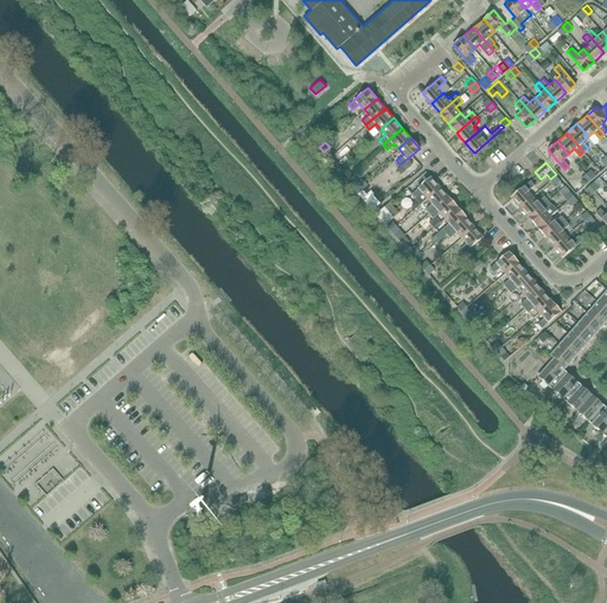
[(339,165),(334,170),(338,174),(344,170),(339,165)]
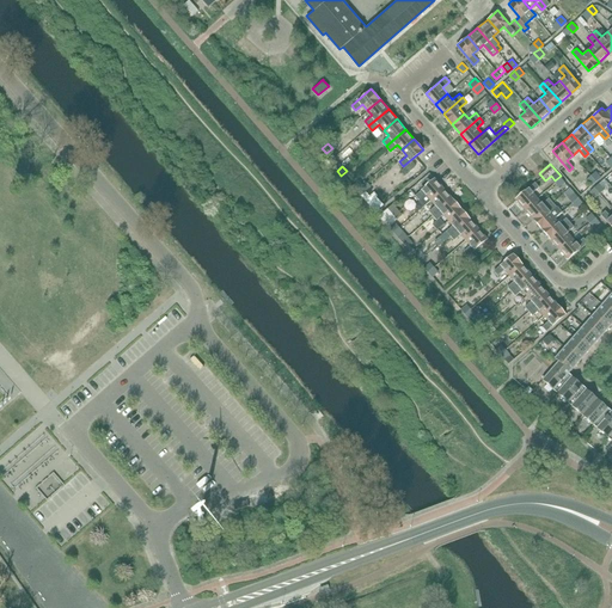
[(591,184),(594,179),(589,173),(585,178),(591,184)]
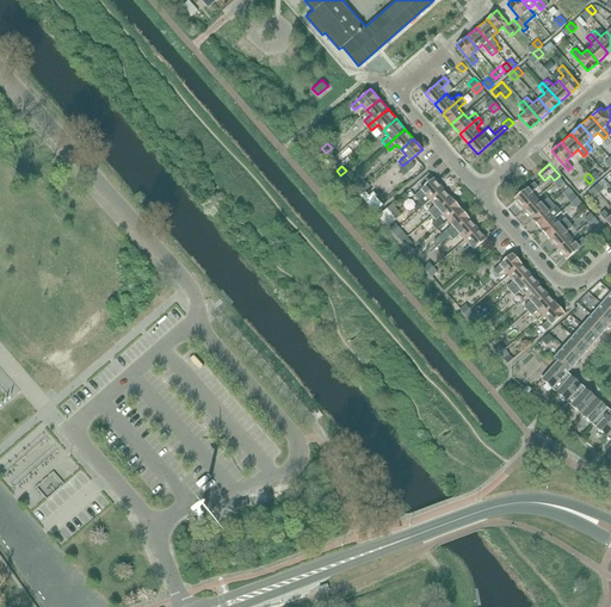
[(557,185),(563,180),(560,175),(554,180),(557,185)]
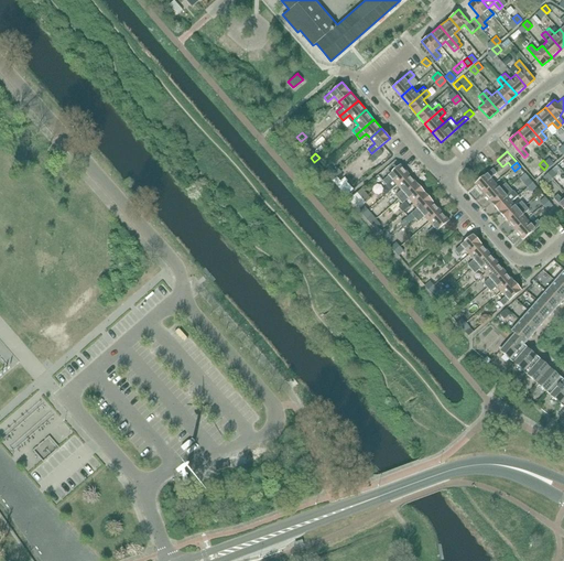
[(397,183),(409,173),(400,163),(382,179),(386,183),(392,177),(397,183)]
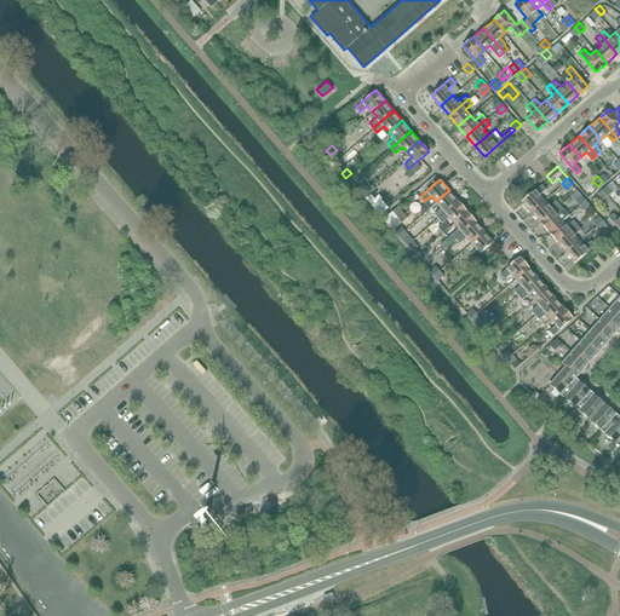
[(361,190),(367,185),(363,180),(357,186),(361,190)]
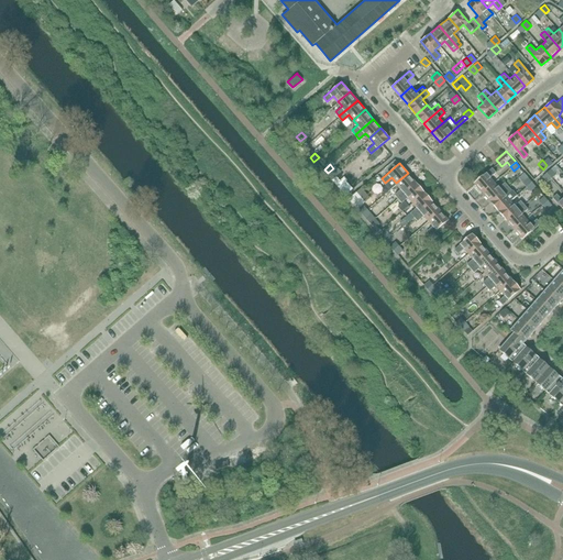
[(489,175),(495,169),(493,166),(474,182),(483,190),(494,180),(489,175)]
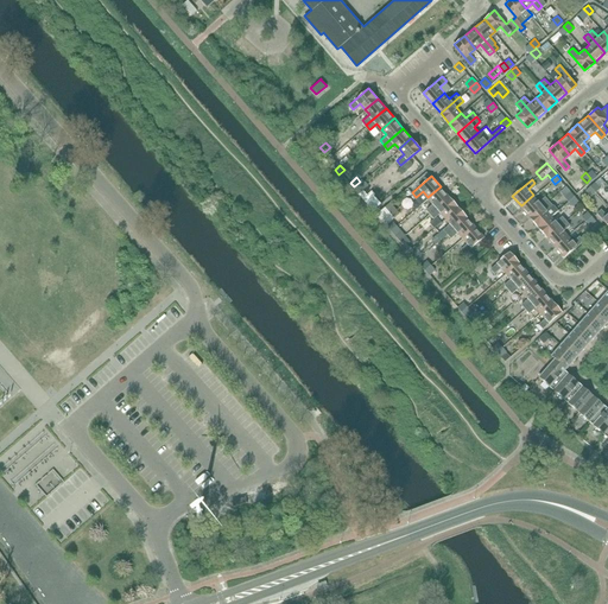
[(590,185),(595,191),(600,186),(595,180),(590,185)]
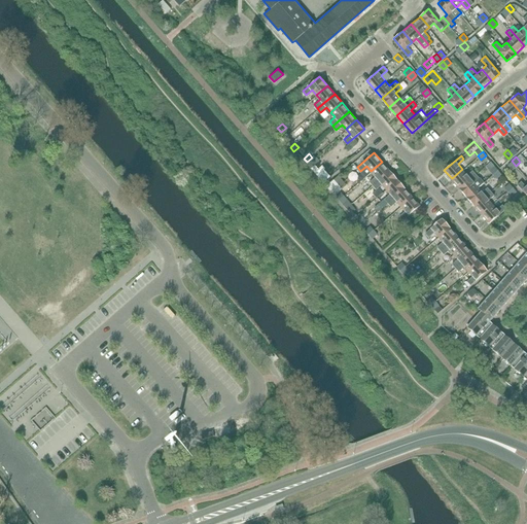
[(312,158),(307,162),(311,166),(316,162),(312,158)]
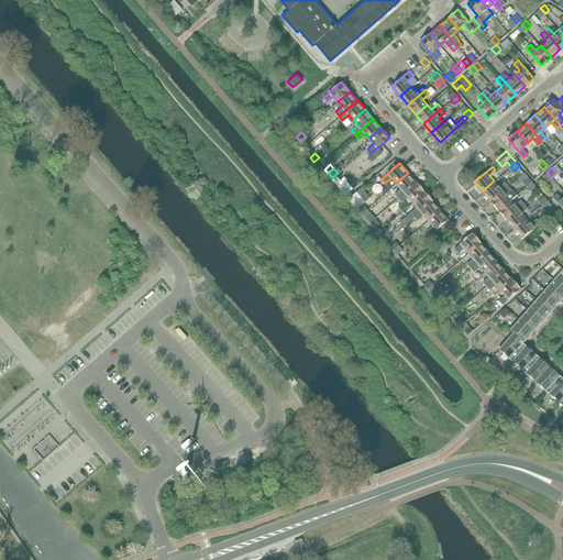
[(345,193),(353,186),(346,179),(346,178),(340,171),(332,178),(345,193)]
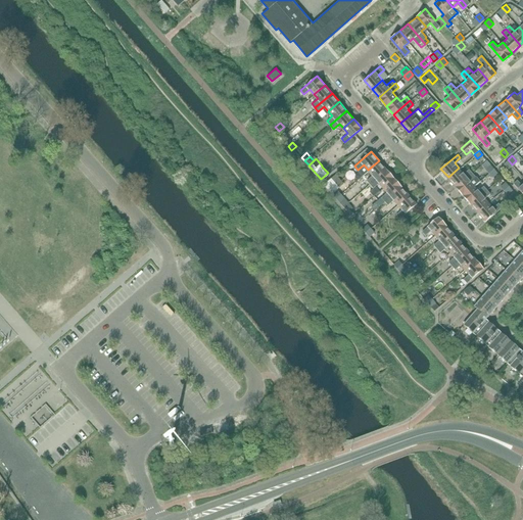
[(509,168),(512,164),(508,159),(504,162),(509,168)]
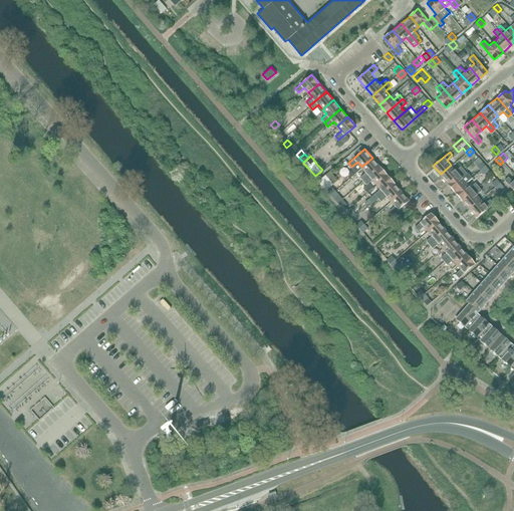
[(363,180),(379,166),(372,158),(361,167),(365,172),(360,176),(363,180)]
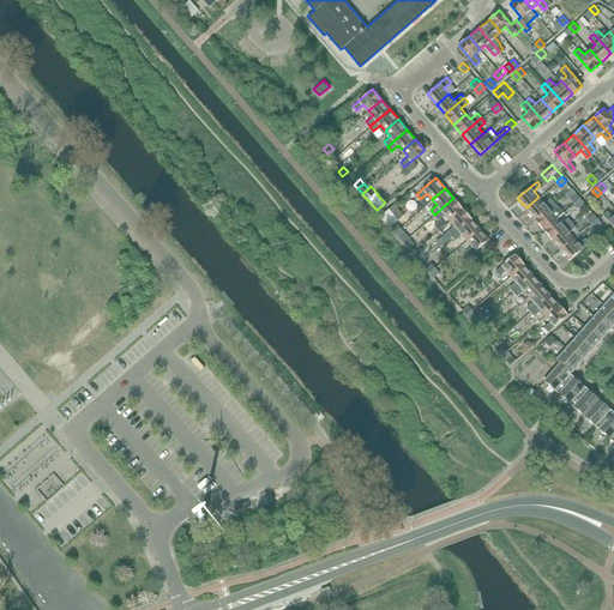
[(575,201),(581,197),(576,192),(570,197),(575,201)]
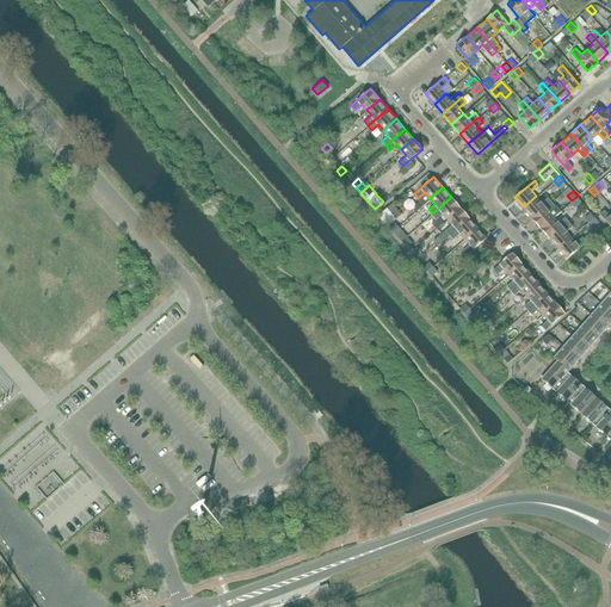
[(532,217),(551,200),(548,196),(541,202),(536,196),(524,206),(532,217)]
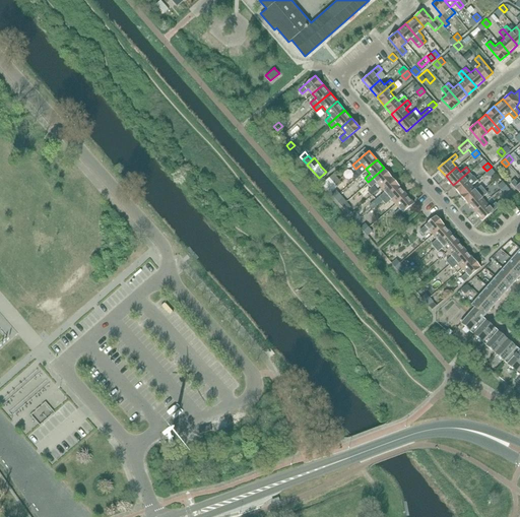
[(381,186),(391,176),(384,168),(368,182),(371,186),(377,181),(381,186)]
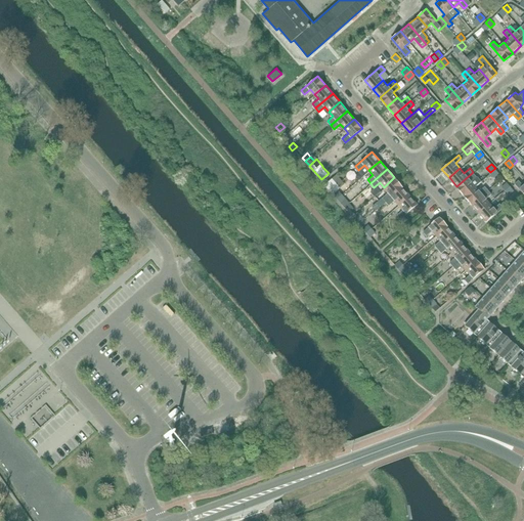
[(476,175),(473,172),(456,186),(464,194),(474,185),(481,179),(477,175),(476,175)]
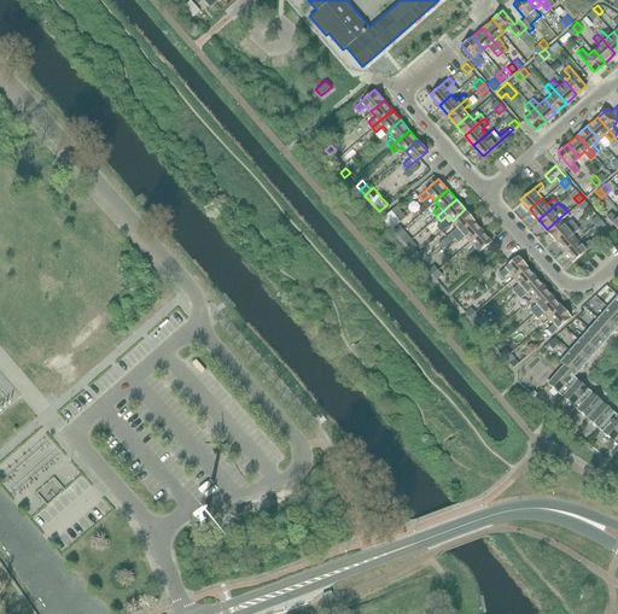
[(392,227),(406,215),(396,204),(383,216),(392,227)]
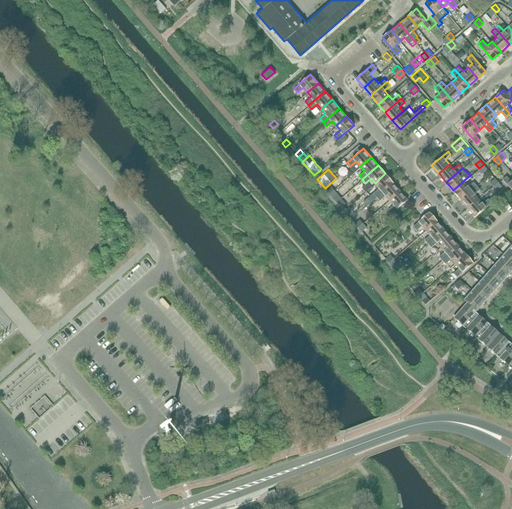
[(376,196),(393,182),(385,173),(375,183),(379,187),(373,192),(376,196)]
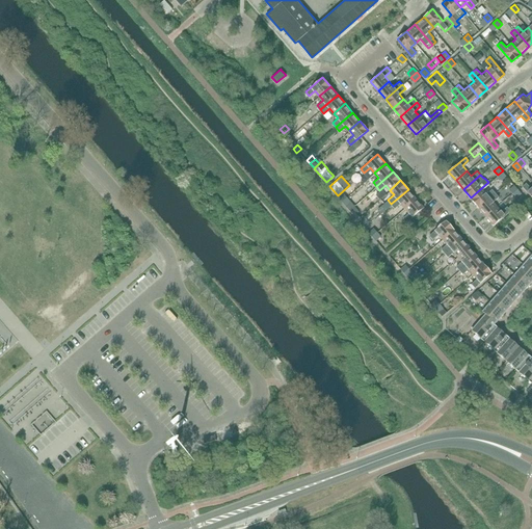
[(531,186),(531,188),(526,182),(522,185),(531,195),(531,186)]
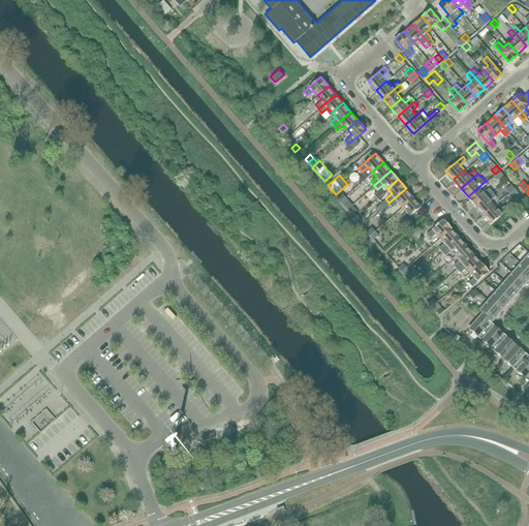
[(509,191),(515,187),(511,183),(506,187),(509,191)]
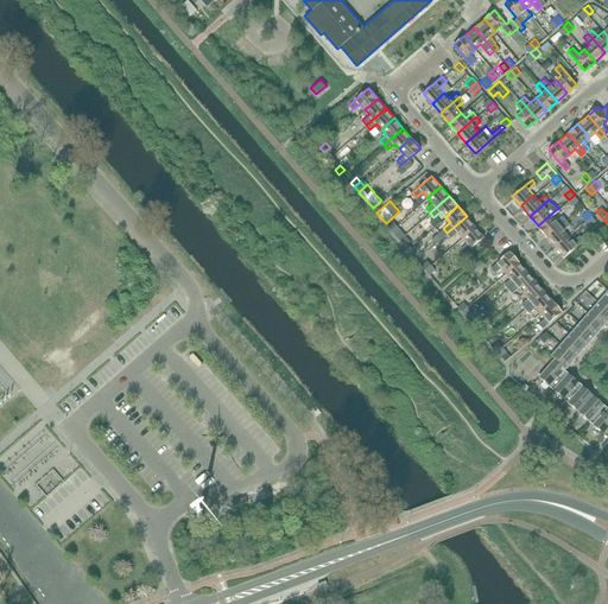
[(546,235),(567,218),(563,215),(556,221),(550,215),(538,226),(546,235)]
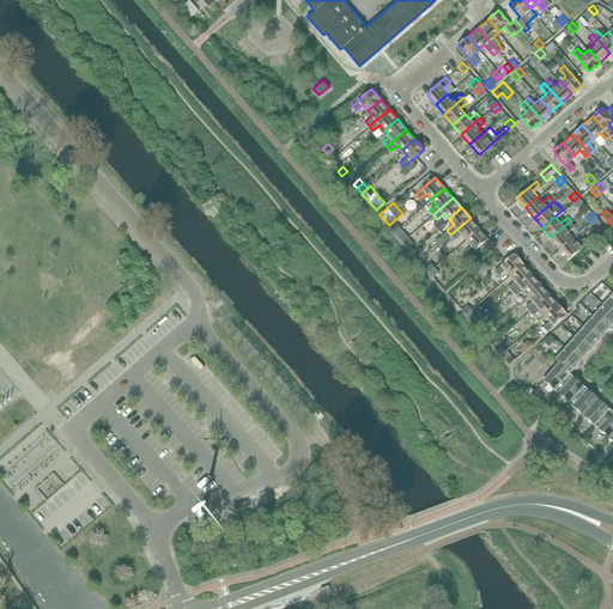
[(466,238),(479,227),(471,218),(450,235),(443,242),(445,244),(453,237),(455,239),(461,233),(466,238)]
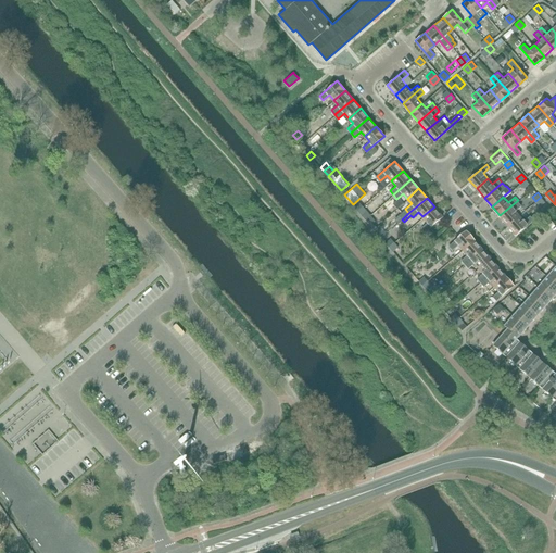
[(515,210),(521,204),(518,200),(500,215),(508,225),(519,215),(515,210)]
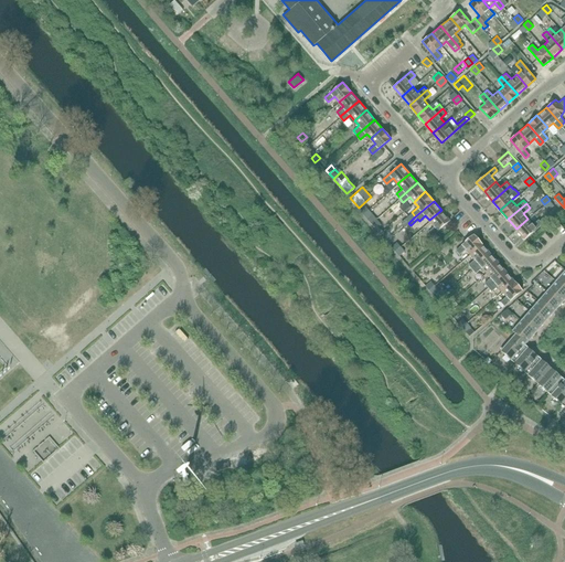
[(363,213),(369,209),(365,204),(360,209),(363,213)]
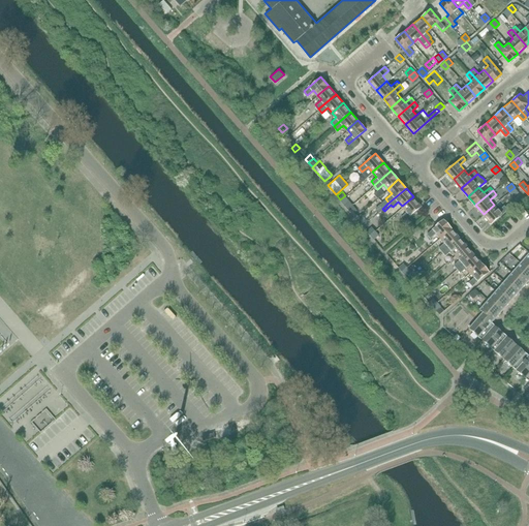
[(345,195),(340,199),(343,204),(348,198),(345,195)]
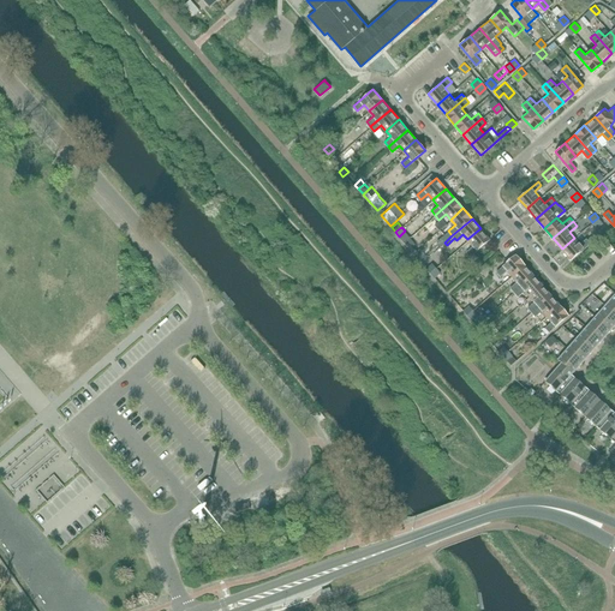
[(470,256),(489,238),(481,228),(467,239),(472,245),(466,251),(470,256)]
